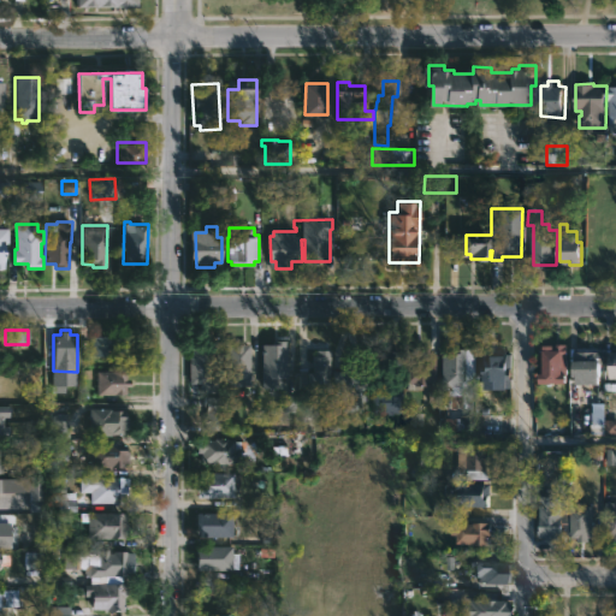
[(93,356),(90,356),(90,336),(125,336),(125,354),(114,354),(114,356),(93,356)]
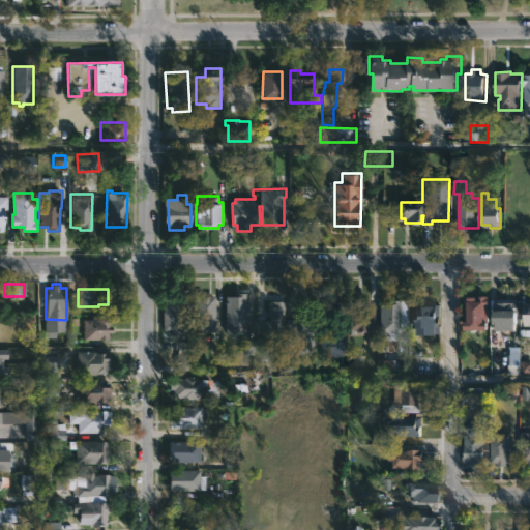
[(246,292),(245,325),(243,325),(243,337),(240,339),(240,342),(231,343),(231,330),(225,329),(226,296),(235,296),(236,291),(246,292)]
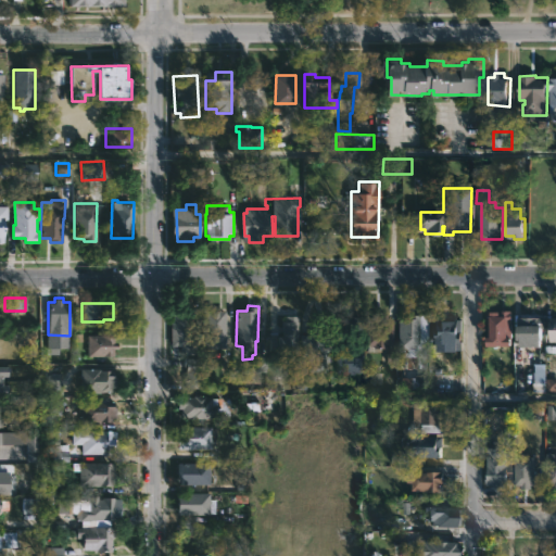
[(297,354),(270,354),(270,339),(276,339),(276,336),(281,336),(281,315),(286,315),(286,307),(297,307),(297,354)]
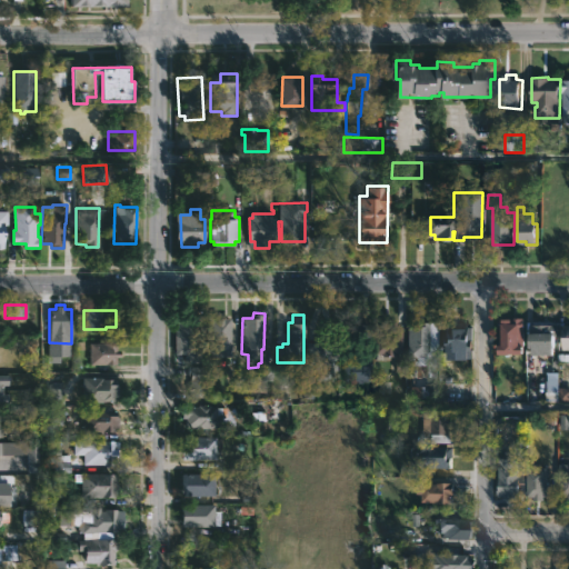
[(200,318),(199,330),(197,330),(197,355),(185,353),(186,367),(205,367),(203,397),(189,397),(190,376),(178,375),(178,353),(175,353),(176,317),(200,318)]
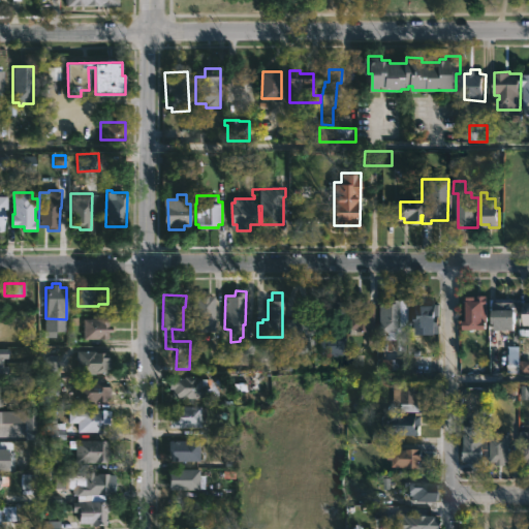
[(214,331),(193,331),(193,296),(214,294),(214,331)]
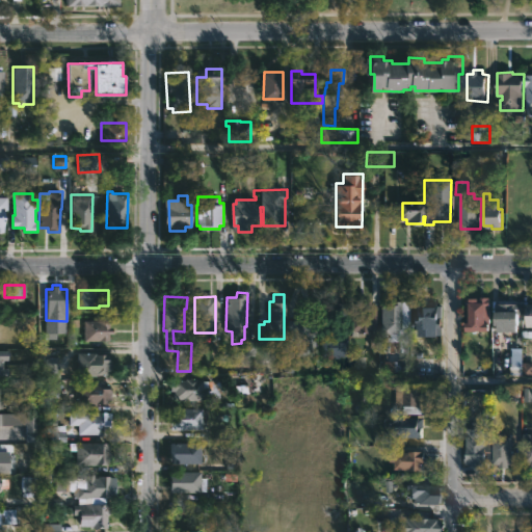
[(491,296),(491,321),(494,321),(494,330),(469,330),(469,296),(491,296)]
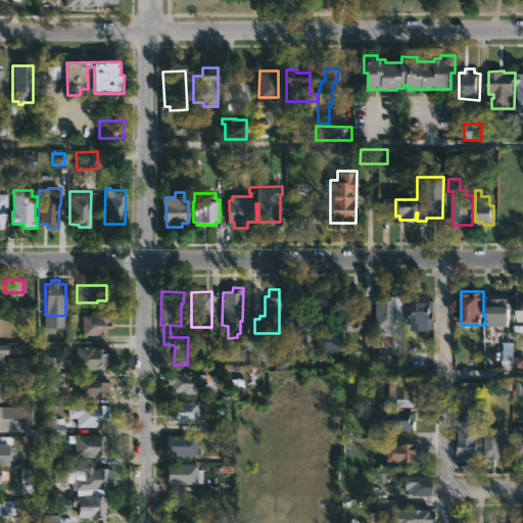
[(337,302),(336,292),(326,293),(327,303),(337,302)]
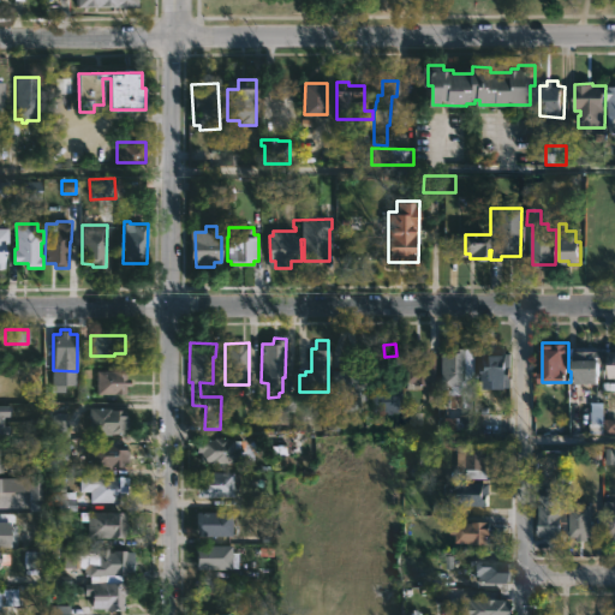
[(428,345),(428,351),(435,351),(435,380),(429,380),(429,383),(413,383),(413,380),(405,380),(405,352),(411,352),(411,345),(428,345)]
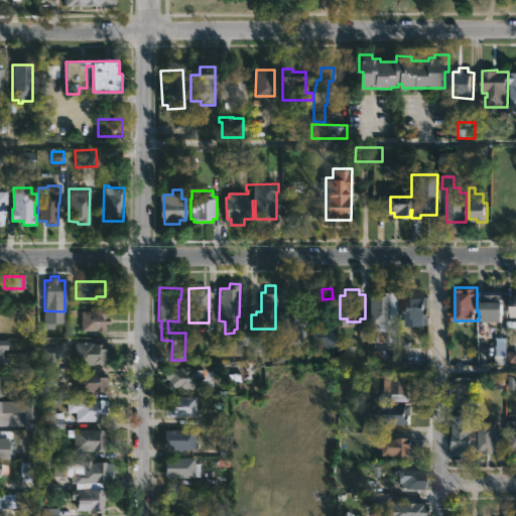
[(397,291),(397,338),(388,338),(388,332),(381,332),(381,324),(370,324),(370,294),(378,294),(378,291),(397,291)]
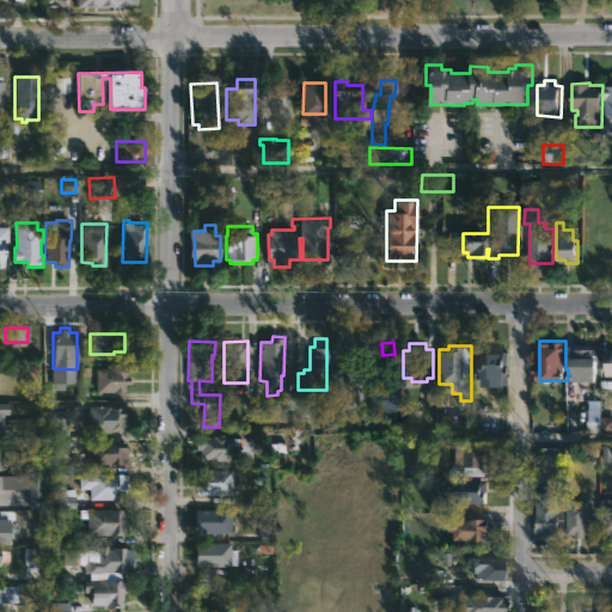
[(595,375),(595,380),(580,380),(580,378),(573,378),(573,348),(603,348),(600,375),(595,375)]
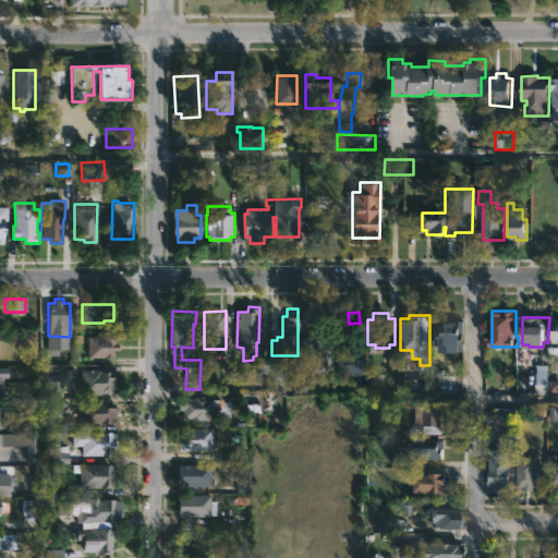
[(462,338),(462,351),(441,351),(441,343),(433,343),(433,326),(435,326),(435,319),(464,320),(464,338),(462,338)]
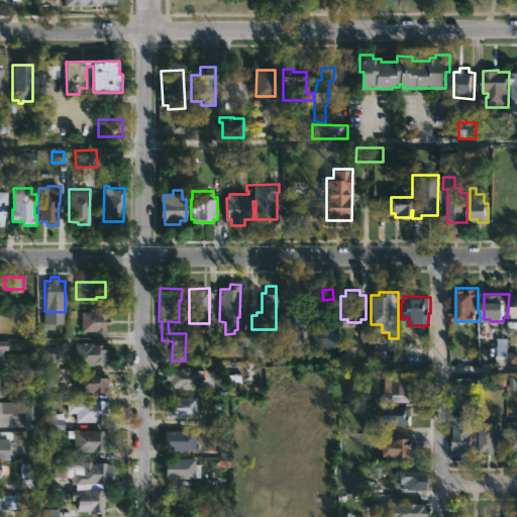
[(302,345),(280,346),(280,321),(281,321),(281,312),(287,312),(287,308),(301,308),(302,345)]
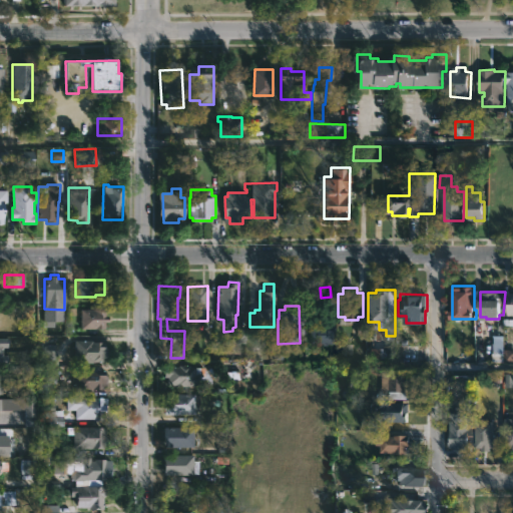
[(105,309),(105,315),(108,315),(108,322),(105,322),(105,329),(81,328),(81,309),(105,309)]
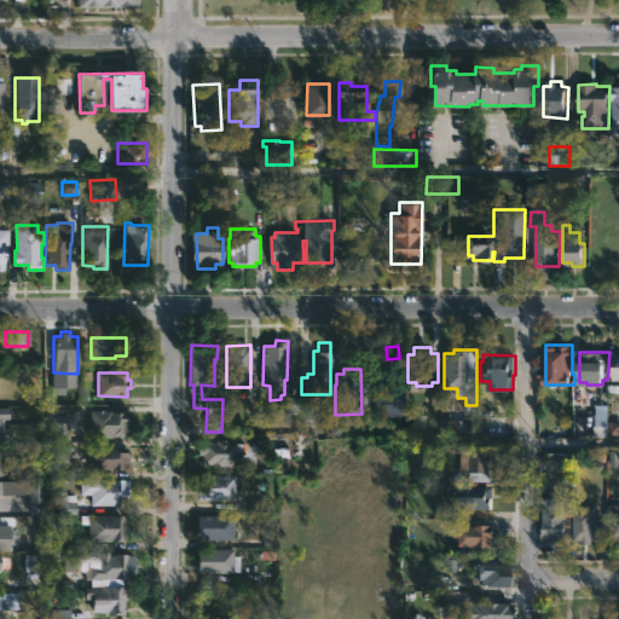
[(406,416),(376,417),(375,387),(405,386),(406,416)]
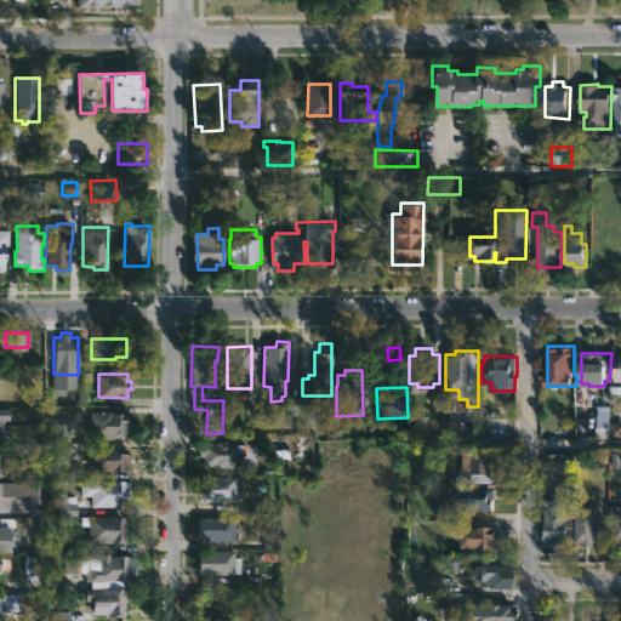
[(613,405),(613,406),(620,406),(620,409),(620,416),(614,416),(614,422),(620,422),(620,438),(611,438),(613,427),(602,427),(600,405),(613,405)]
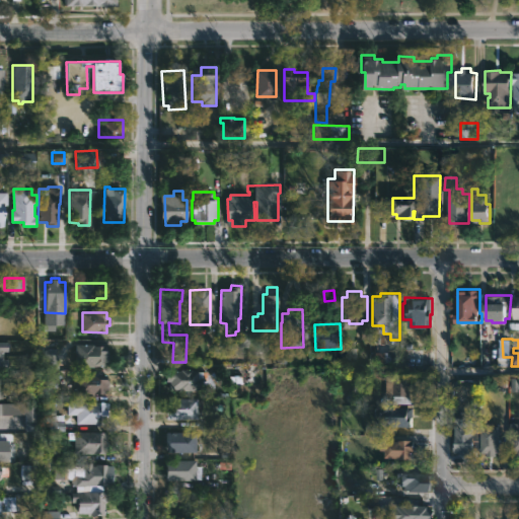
[(109,357),(109,362),(105,362),(105,366),(95,366),(95,368),(77,368),(78,344),(107,346),(107,351),(109,351),(109,357)]
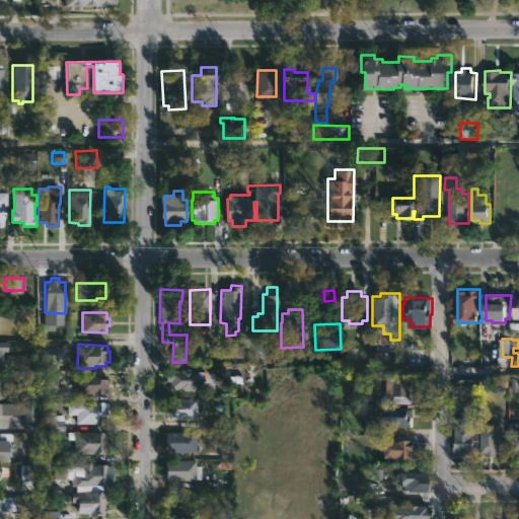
[(403,365),(402,348),(422,348),(422,344),(424,344),(424,365),(403,365)]
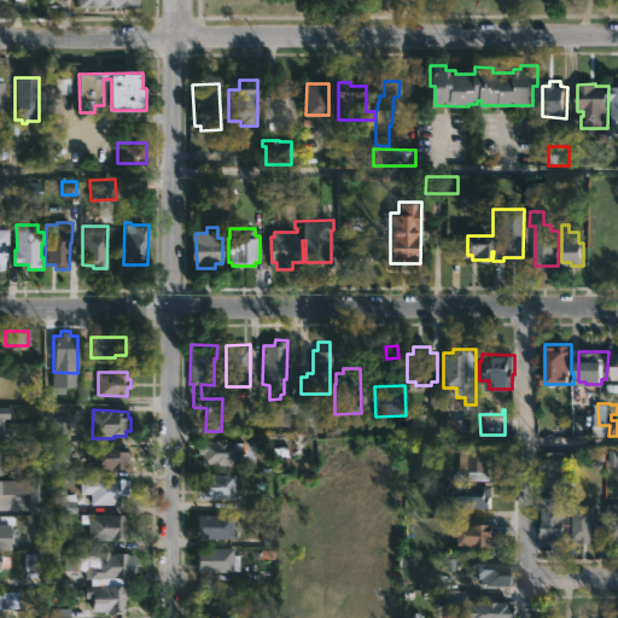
[(474,421),(447,420),(447,431),(473,432),(474,421)]
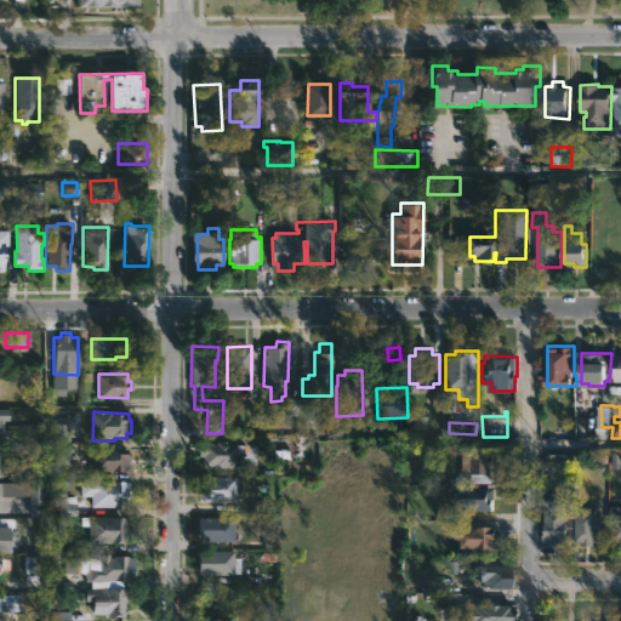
[(68,425),(52,425),(52,442),(68,442),(68,425)]
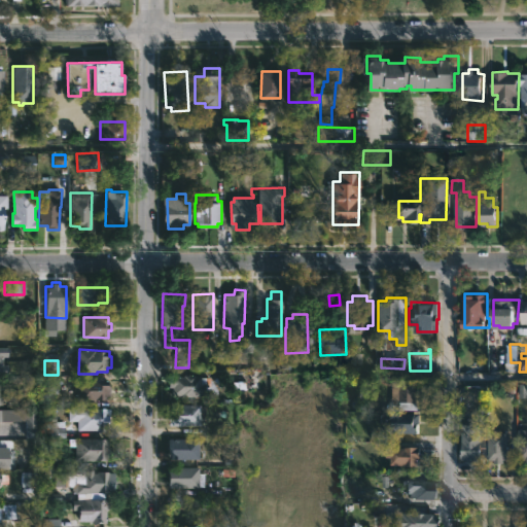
[(245,389),(236,389),(236,369),(261,369),(261,388),(245,389)]
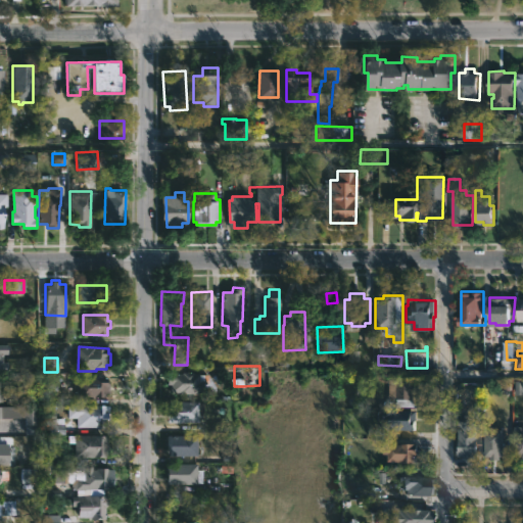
[(194,373),(194,374),(206,375),(206,392),(196,392),(196,394),(172,392),(173,373),(194,373)]
